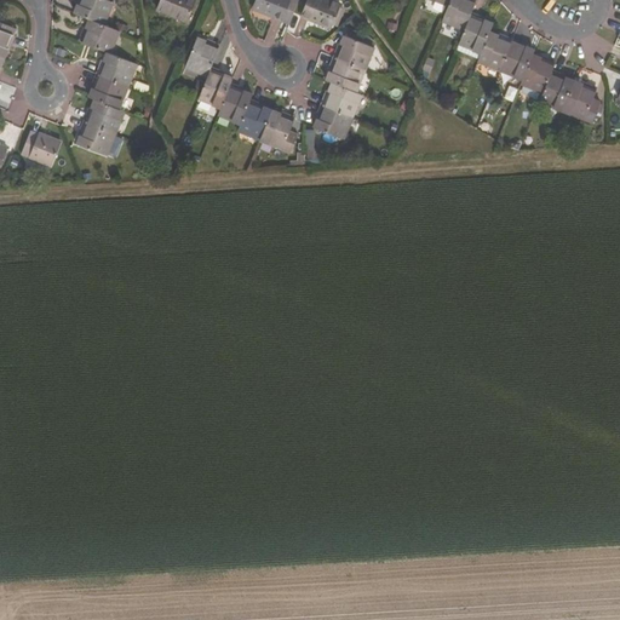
[(114,1),(109,0),(80,0),(75,12),(91,18),(104,24),(114,1)]
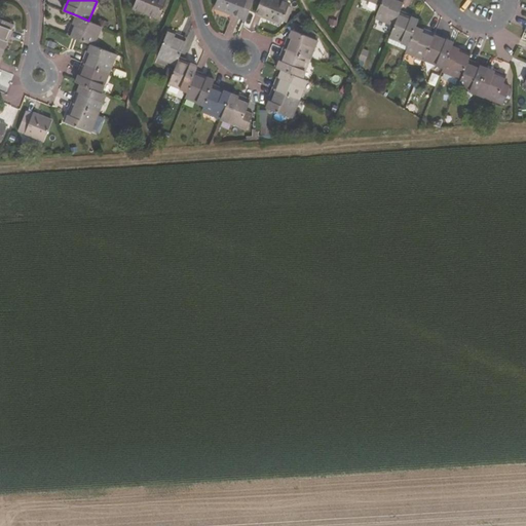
[(137,0),(134,7),(159,17),(165,0),(137,0)]
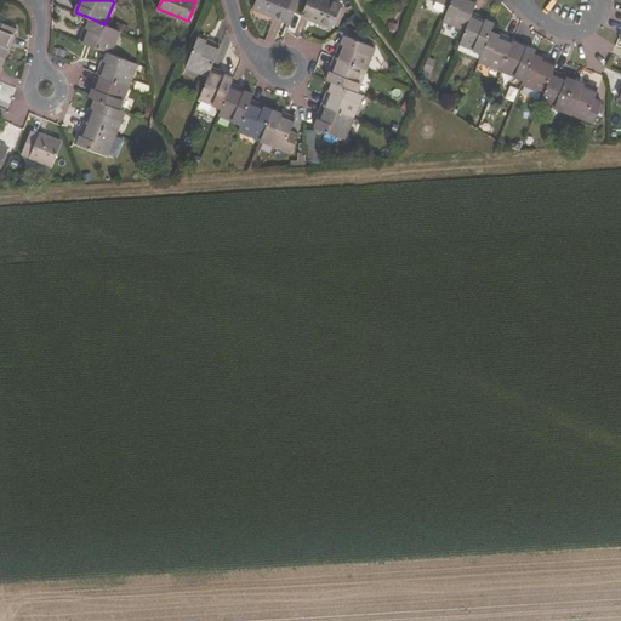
[(283,20),(290,22),(298,1),(295,0),(256,0),(255,6),(254,7),(283,20)]
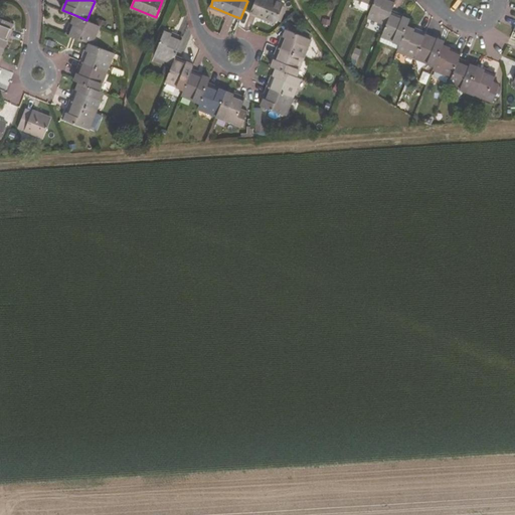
[(255,0),(250,12),(276,23),(284,4),(274,0),(255,0)]
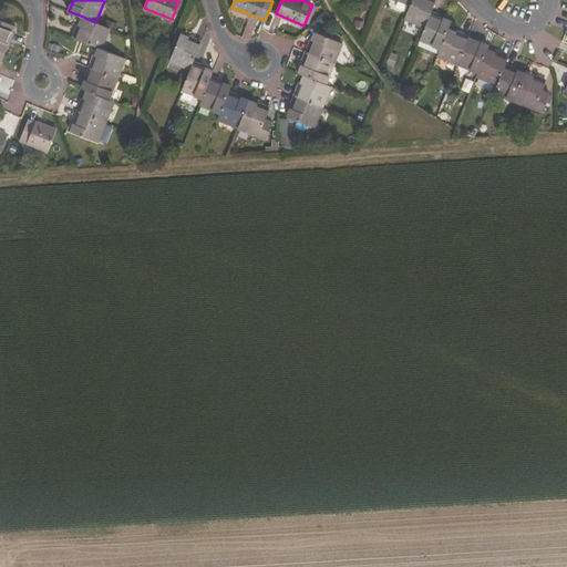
[(411,0),(410,4),(404,18),(425,27),(431,12),(435,0),(411,0)]
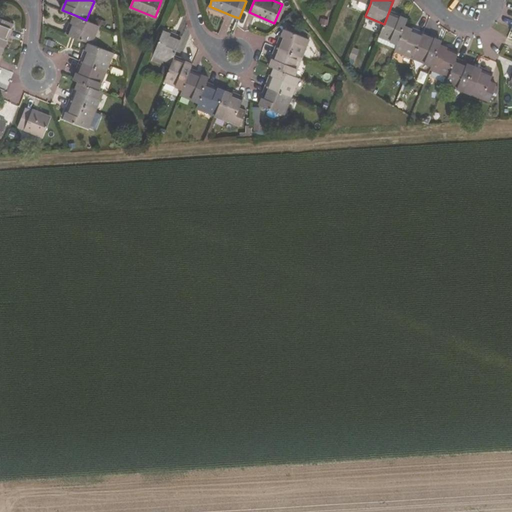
[(233,16),(209,6),(208,8),(238,20),(239,18),(233,16)]
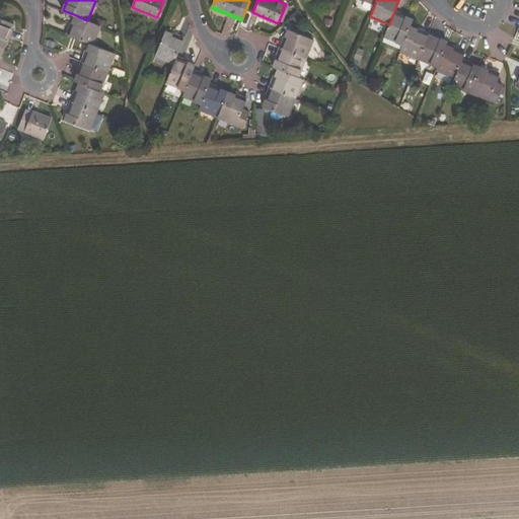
[(389,24),(382,42),(401,49),(411,26),(413,19),(394,11),(389,24)]
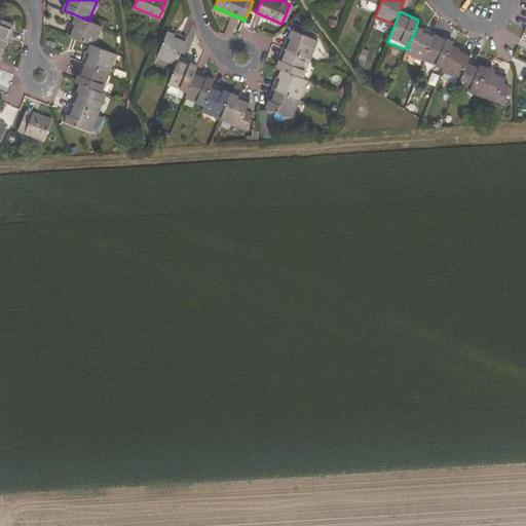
[(88,21),(77,15),(69,35),(91,43),(95,44),(102,26),(88,21)]
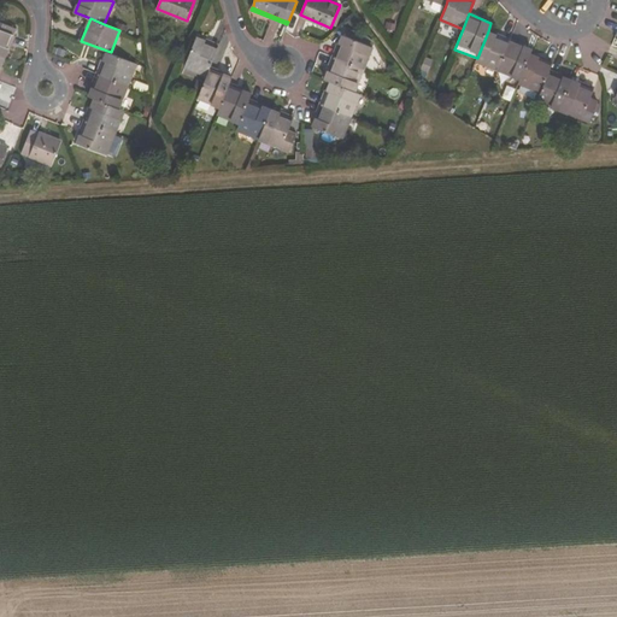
[(0,54),(5,57),(16,28),(0,21),(0,54)]
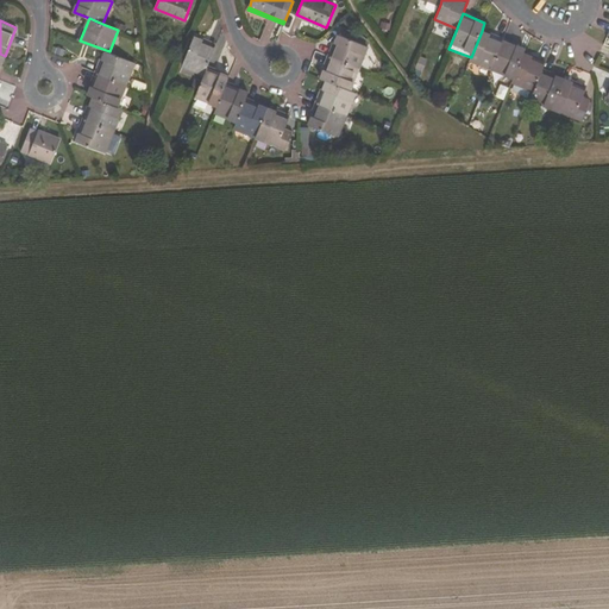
[(470,60),(491,69),(503,41),(482,31),(471,57),(470,60)]
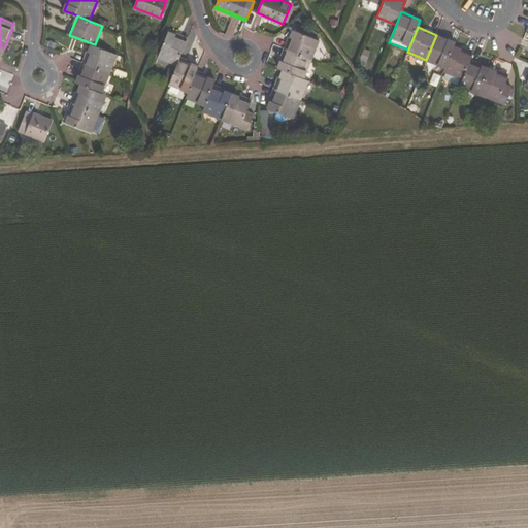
[(287,50),(311,60),(320,40),(294,30),(287,50)]
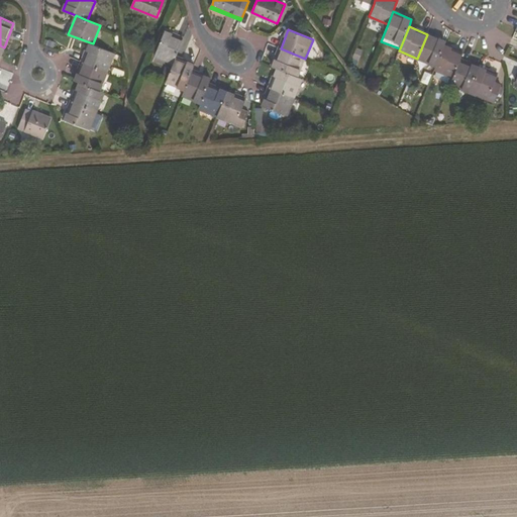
[(165,30),(154,55),(173,63),(176,57),(183,38),(165,30)]
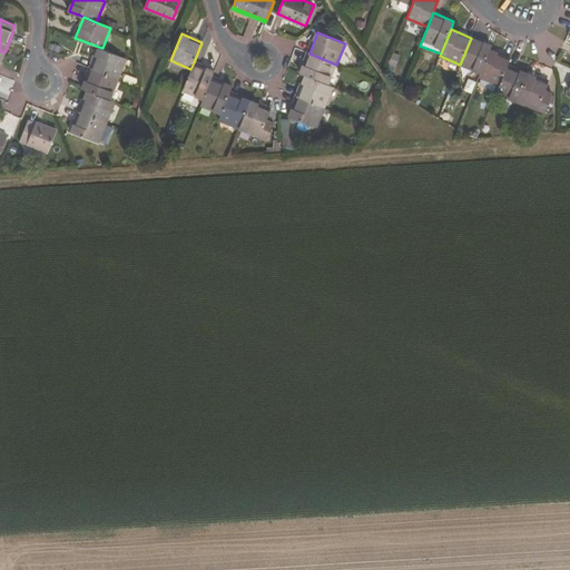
[(491,50),(492,46),(471,38),(460,65),(481,74),(491,50)]
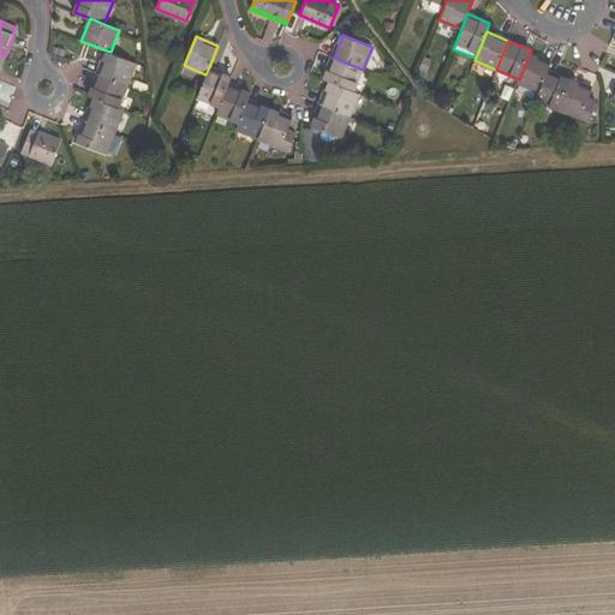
[(111,52),(107,51),(97,73),(127,85),(136,63),(111,52)]
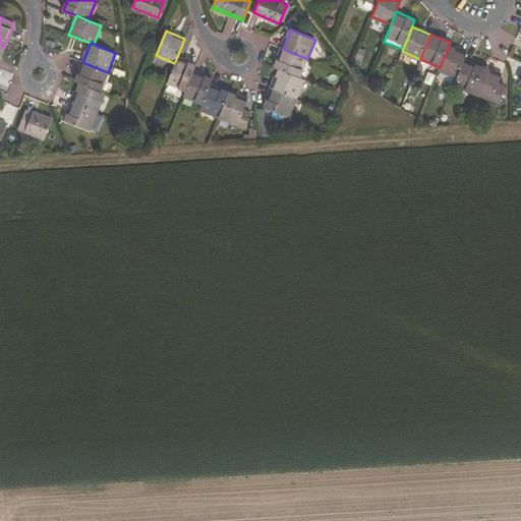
[(440,67),(439,70),(457,77),(464,60),(467,53),(449,46),(440,67)]
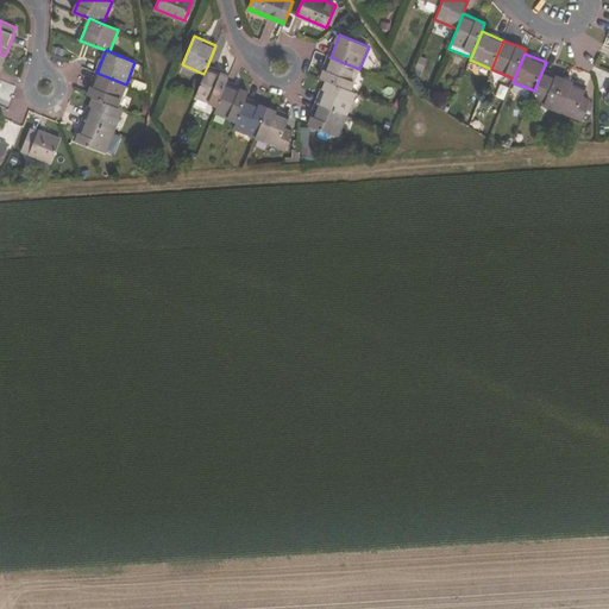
[(420,56),(415,68),(422,70),(427,60),(420,56)]
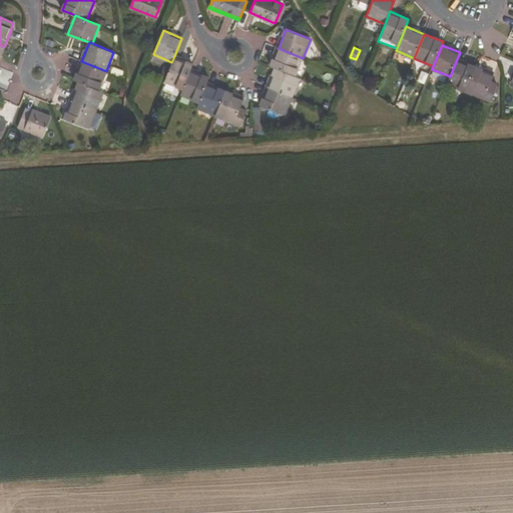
[(303,58),(279,48),(271,66),(276,68),(296,76),(303,58)]
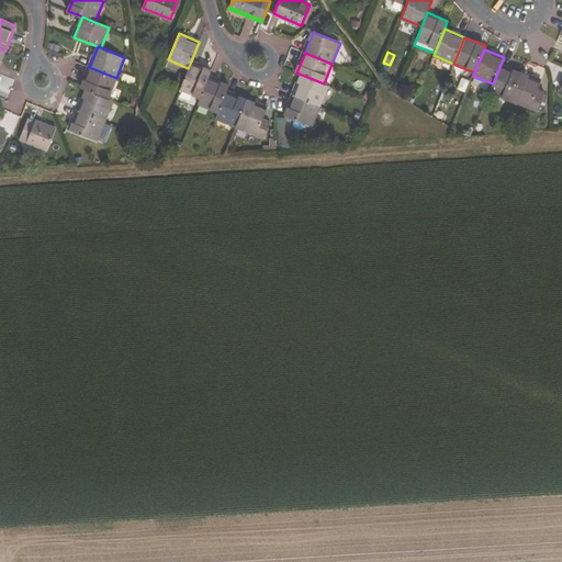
[(188,68),(180,89),(201,97),(209,77),(212,70),(191,62),(188,68)]
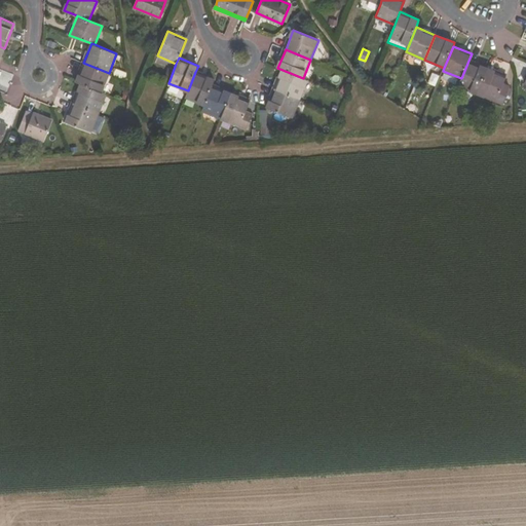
[(461,78),(458,85),(478,94),(488,69),(468,61),(461,78)]
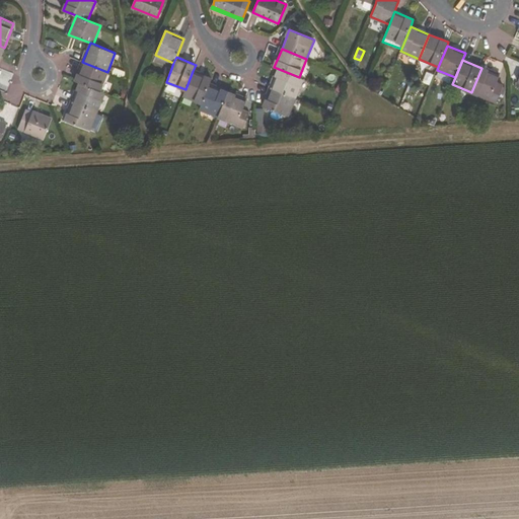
[(107,72),(82,62),(75,80),(80,82),(99,90),(107,72)]
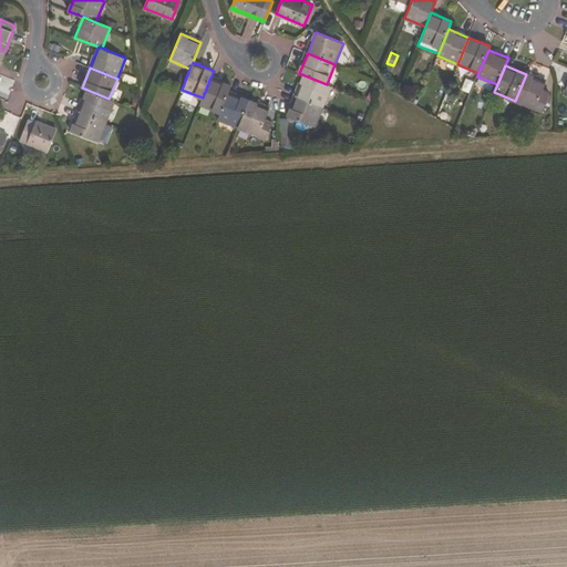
[(0,84),(7,86),(10,79),(0,74),(0,84)]
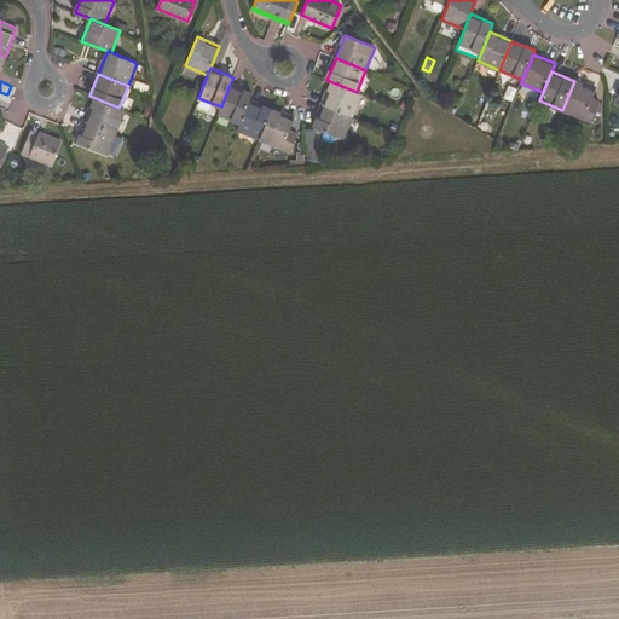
[(562,110),(593,122),(601,102),(593,98),(596,91),(574,81),(562,110)]
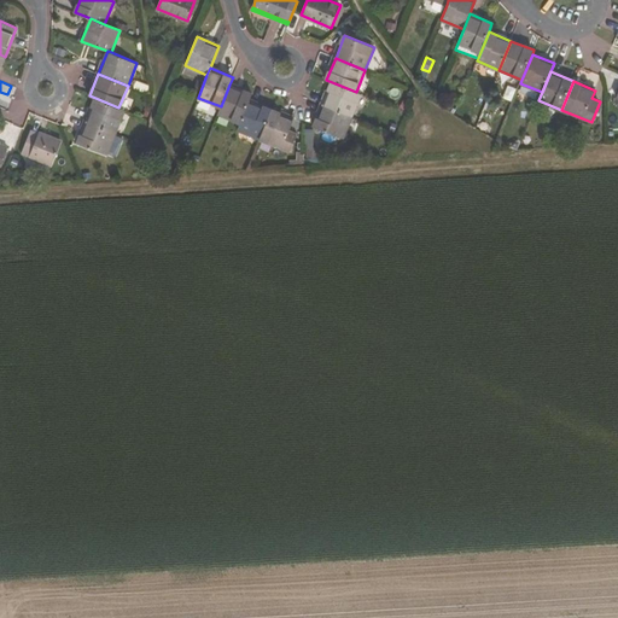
[(332,82),(322,105),(351,117),(361,94),(356,92),(332,82)]
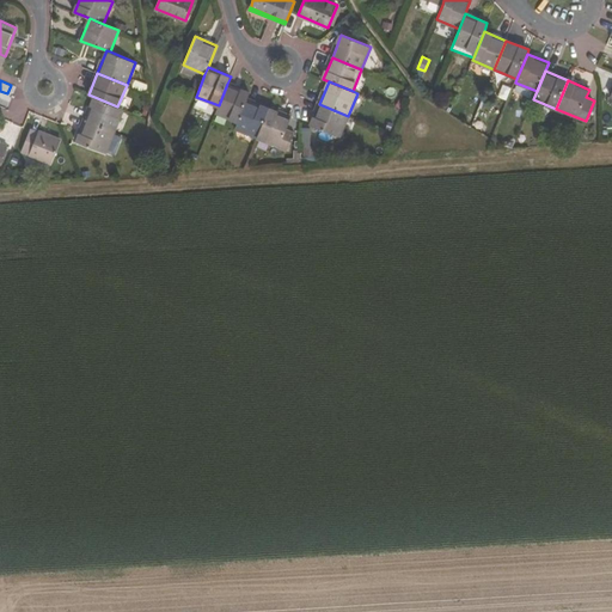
[(219,105),(216,112),(238,122),(248,101),(250,93),(227,84),(219,105)]
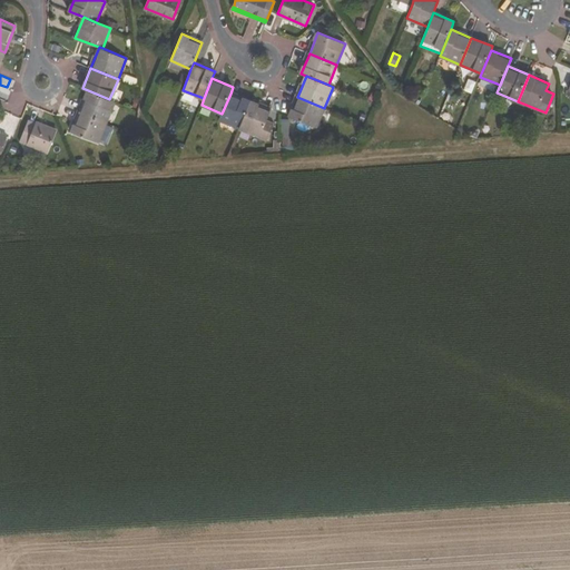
[(109,99),(88,90),(79,112),(107,124),(115,101),(109,99)]
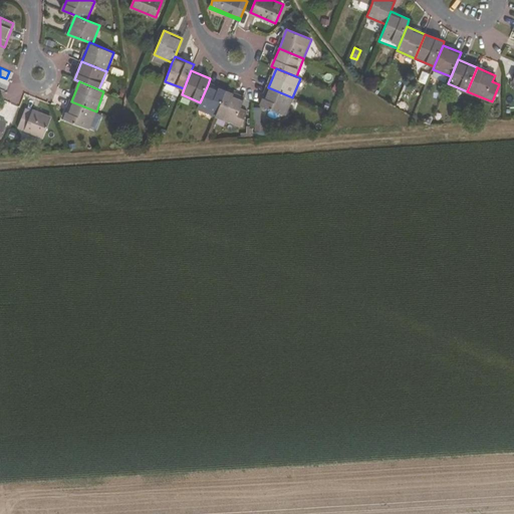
[(216,115),(226,91),(208,84),(200,102),(198,108),(216,115)]
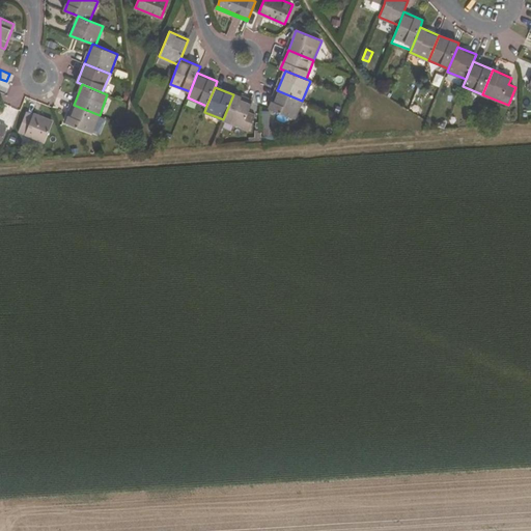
[(295,119),(302,101),(277,90),(270,109),(295,119)]
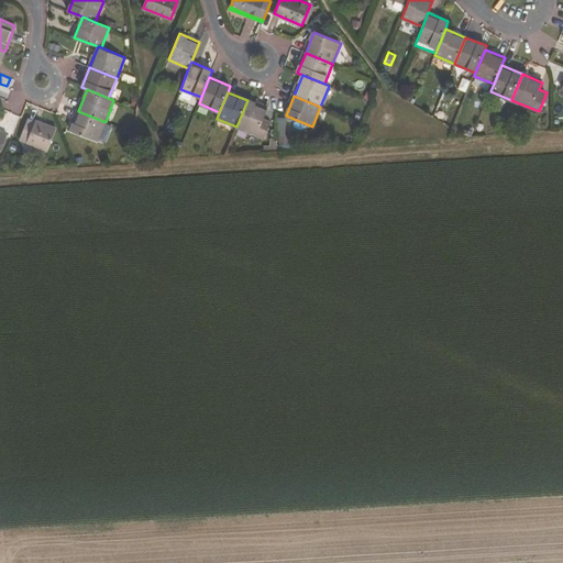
[(265,138),(272,121),(264,118),(268,109),(247,100),(236,127),(265,138)]
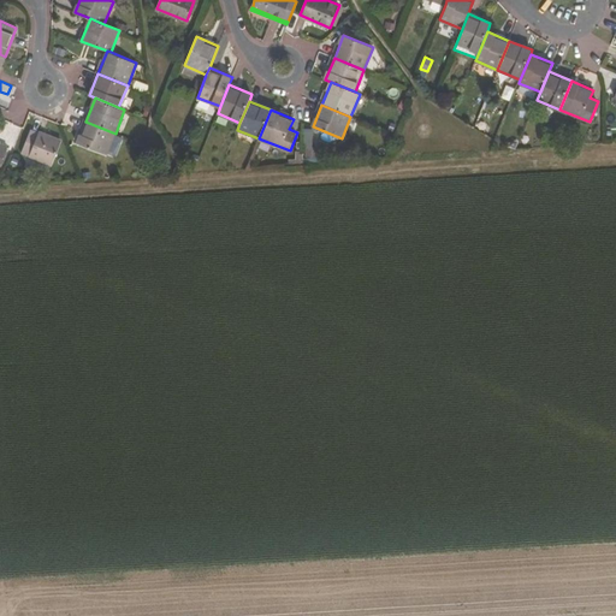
[(116,134),(86,122),(77,143),(106,155),(116,134)]
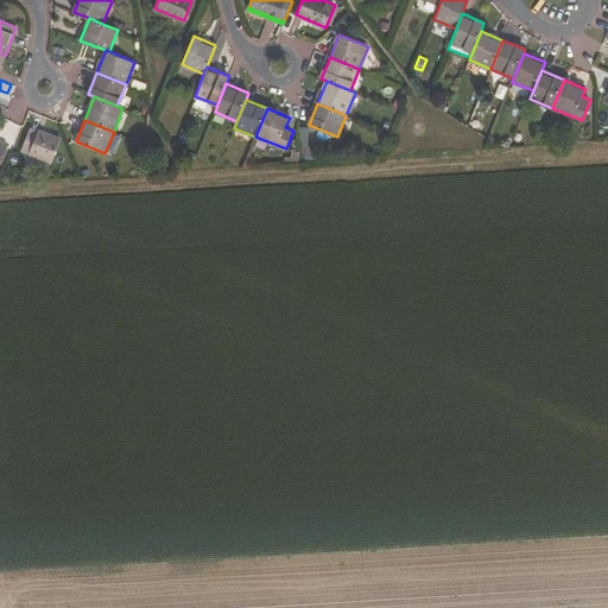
[(21,151),(52,163),(61,140),(31,128),(21,151)]
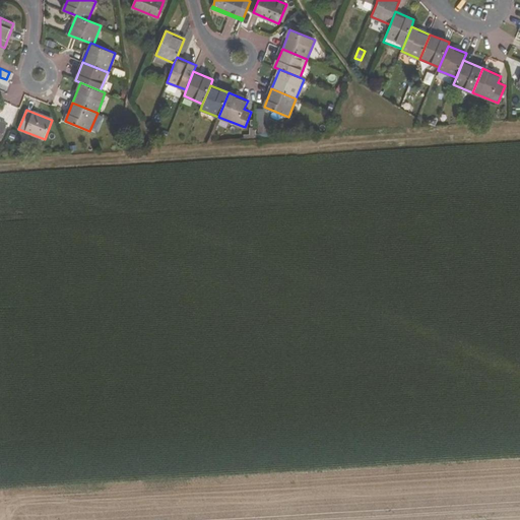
[(258,133),(269,133),(269,125),(259,124),(258,133)]
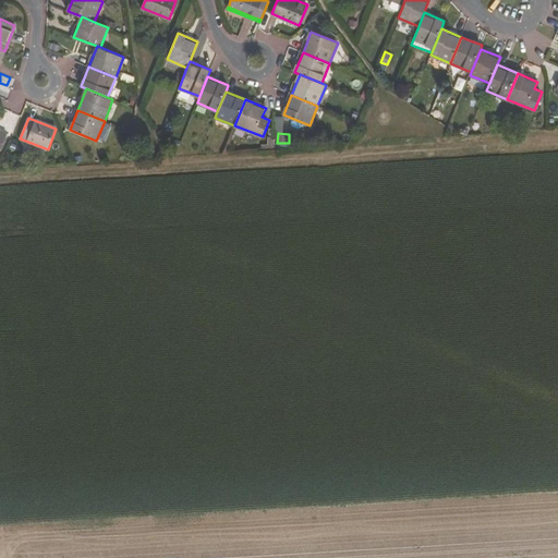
All buildings are outlined.
